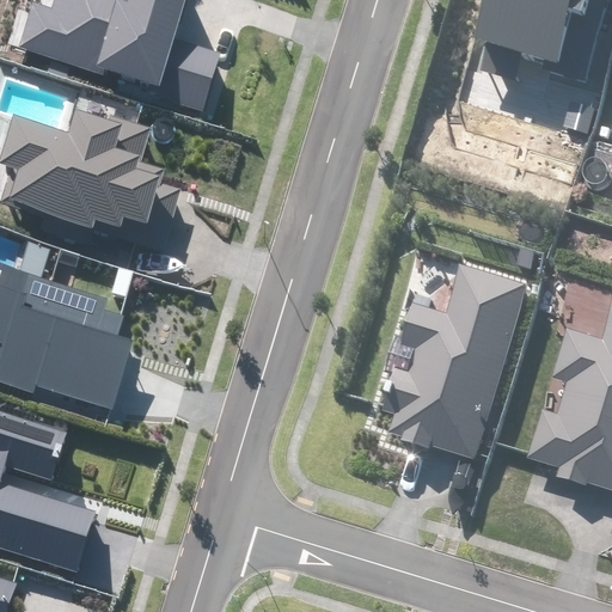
[(19,51),(202,110),(221,53),(172,37),(184,0),(55,0),(53,11),(35,5),(19,51)]
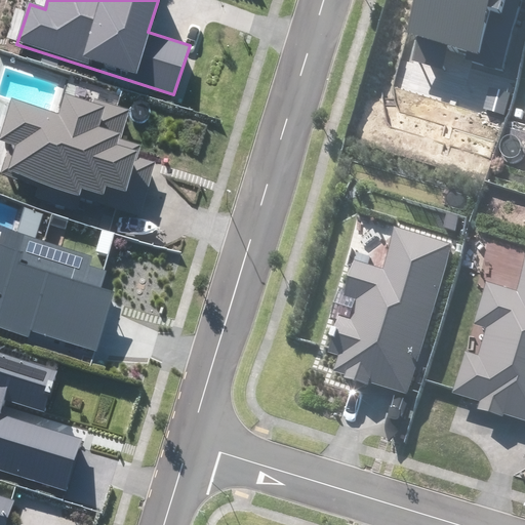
[(414,0),(406,33),(479,53),(477,61),(506,69),(524,0),(414,0)]
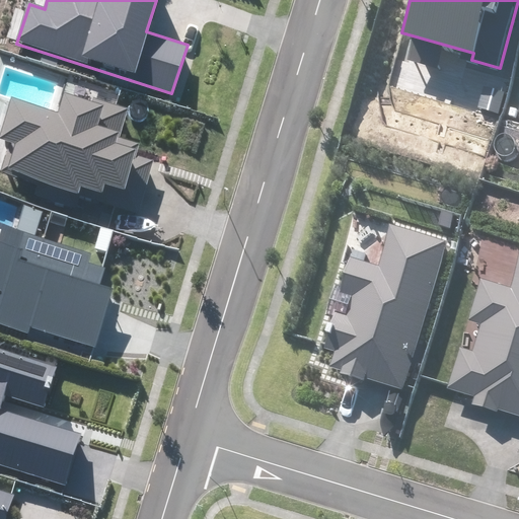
[(6,169),(79,192),(81,186),(102,193),(105,182),(127,189),(129,181),(145,187),(153,160),(135,155),(139,142),(118,136),(127,106),(93,97),(91,102),(65,95),(60,112),(14,97),(1,140),(14,144),(6,169)]
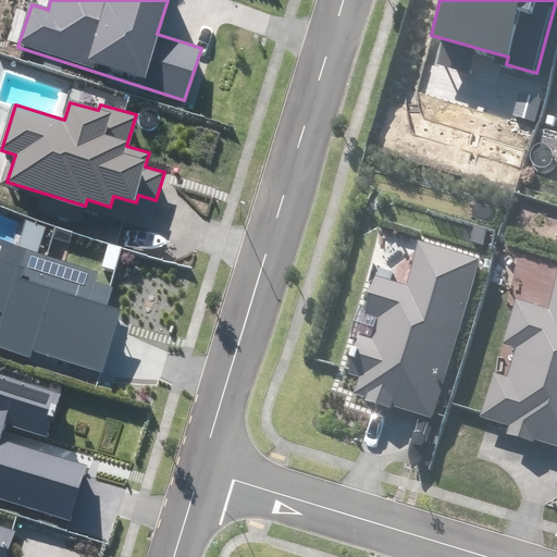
[(38,350),(101,371),(123,307),(109,302),(113,289),(97,284),(101,269),(0,236),(0,347),(35,359),(38,350)]
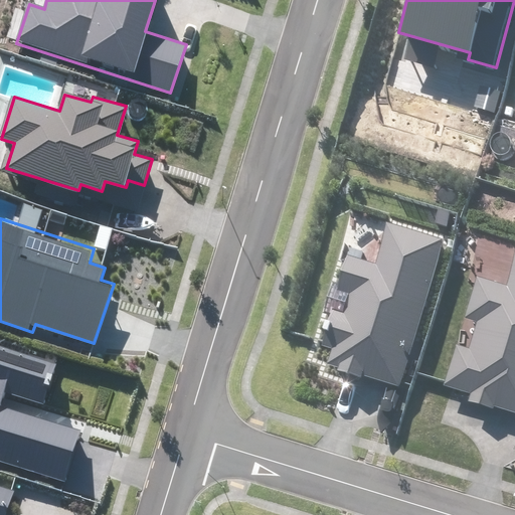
[(362,375),(398,386),(445,239),(389,222),(376,264),(347,254),(336,289),(350,294),(345,311),(332,308),(320,344),(331,348),(326,363),(339,367),(337,371),(361,379),(362,375)]
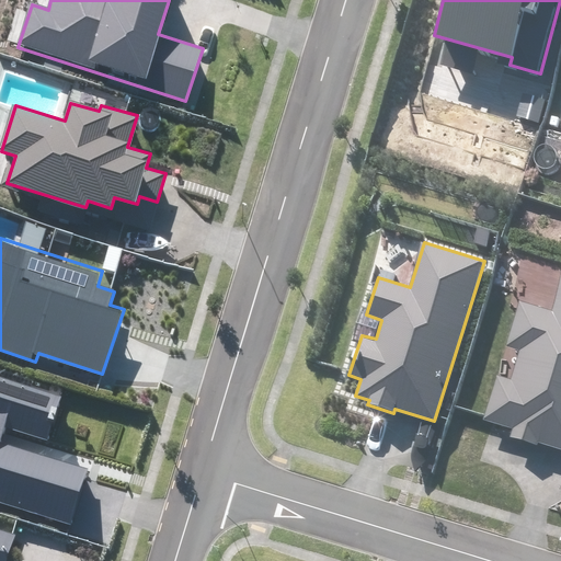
[(514,427),(511,437),(537,445),(538,441),(560,447),(560,270),(549,312),(519,304),(507,345),(517,348),(508,379),(495,376),(483,419),(514,427)]
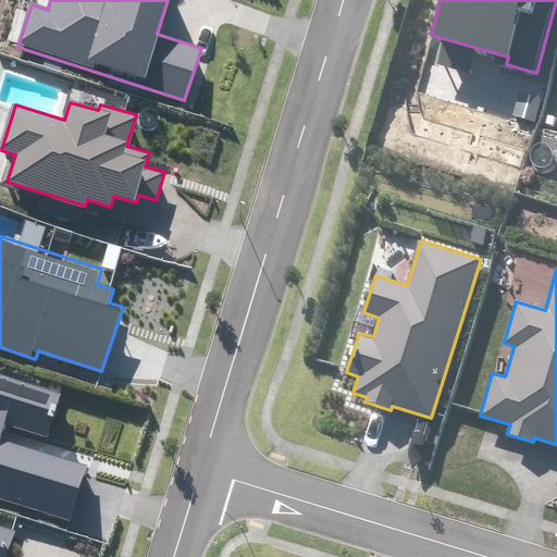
[(0,497),(72,520),(88,468),(7,442),(11,428),(47,438),(61,393),(0,373),(0,497)]
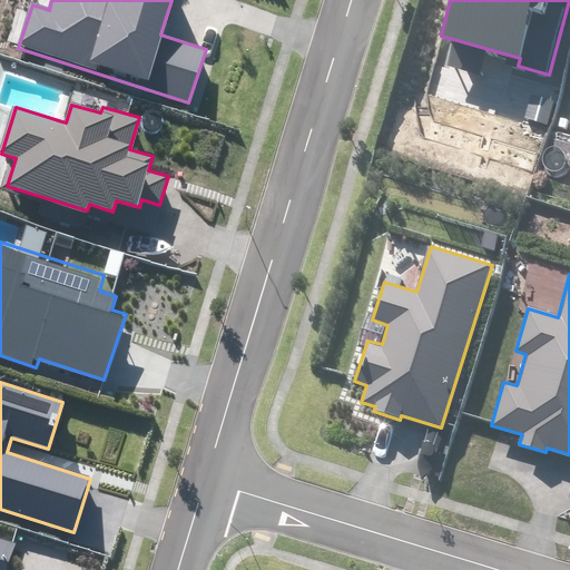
[(0,569),(6,569),(16,542),(0,537),(0,569)]
